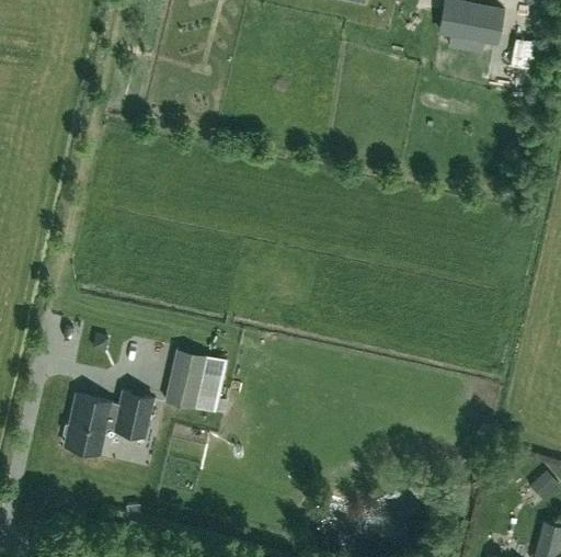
[(495,44),(497,35),(502,12),(467,6),(445,1),(439,33),(495,44)]
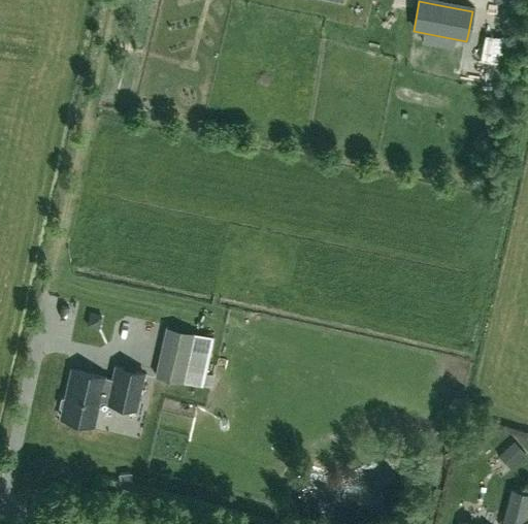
[(193,336),(166,330),(155,379),(202,389),(207,365),(188,360),(193,336)]
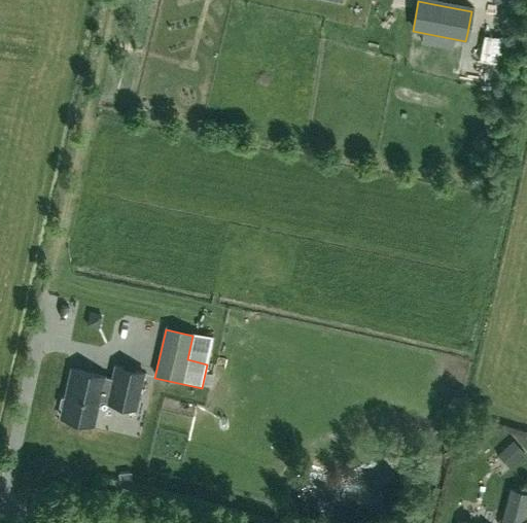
[(62,413),(61,420),(92,427),(98,402),(107,404),(107,406),(135,412),(143,376),(115,370),(112,383),(103,381),(103,380),(71,372),(65,399),(61,401),(59,410),(62,413)]
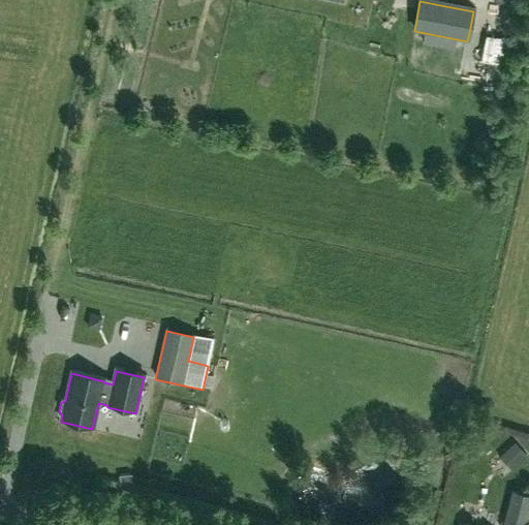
[(520,473),(528,462),(528,452),(520,444),(505,461),(520,473)]
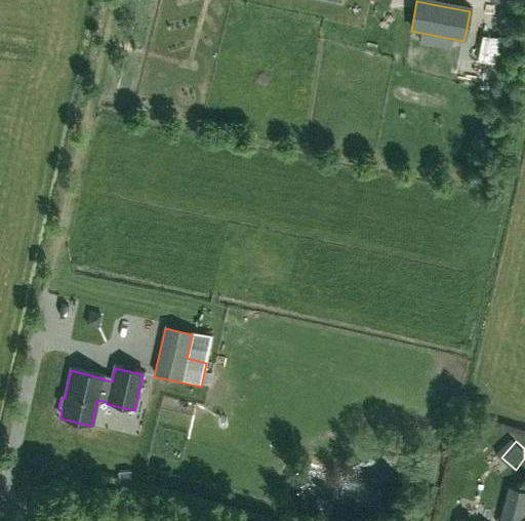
[(524,493),(508,489),(498,520),(520,520),(524,504),(524,493)]
